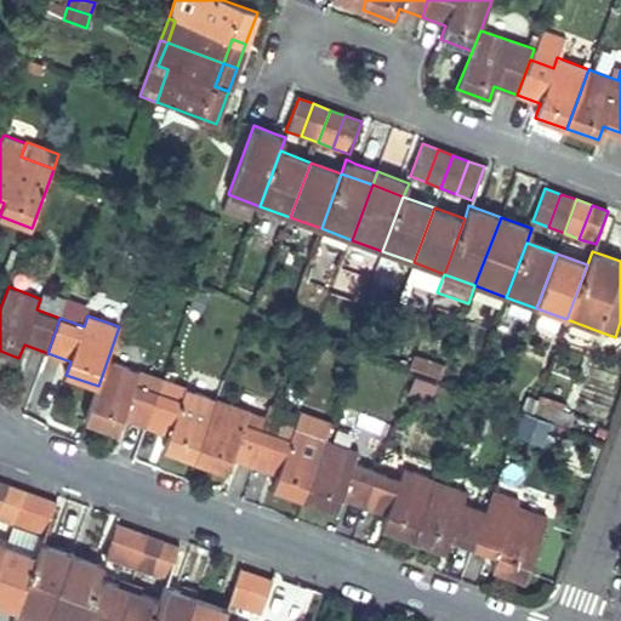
[(444,365),(412,354),(408,369),(412,370),(439,381),(444,365)]
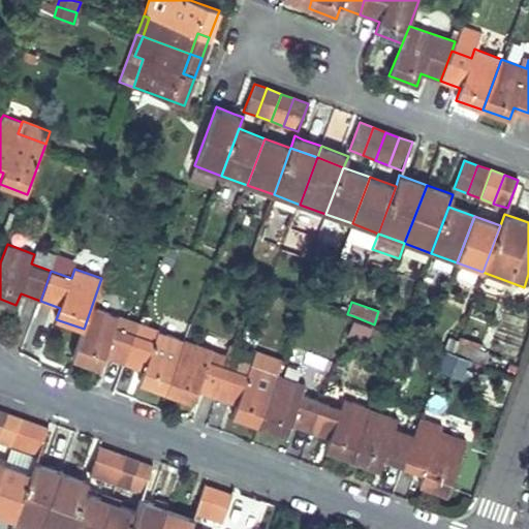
[(104,356),(124,364),(135,334),(115,327),(119,318),(91,308),(84,329),(72,358),(100,368),(104,356)]
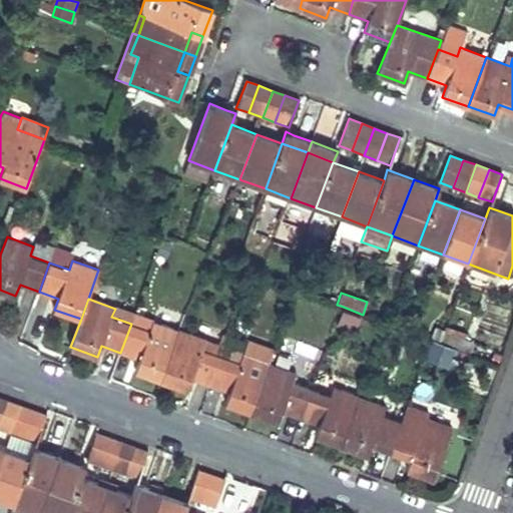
[(135,371),(161,380),(179,332),(153,322),(150,331),(131,324),(120,353),(139,360),(135,371)]
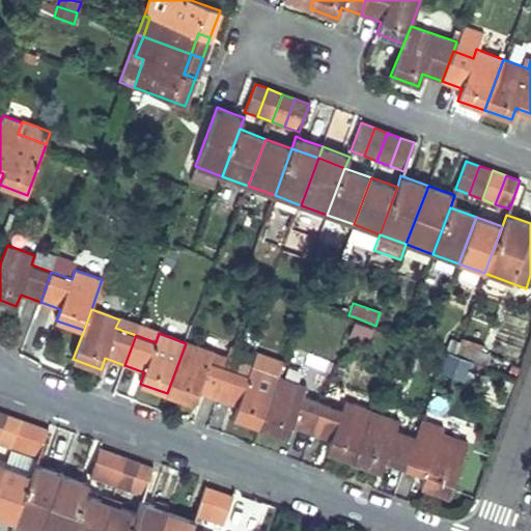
[(198,392),(218,399),(228,369),(210,362),(213,353),(186,343),(167,393),(194,403),(198,392)]
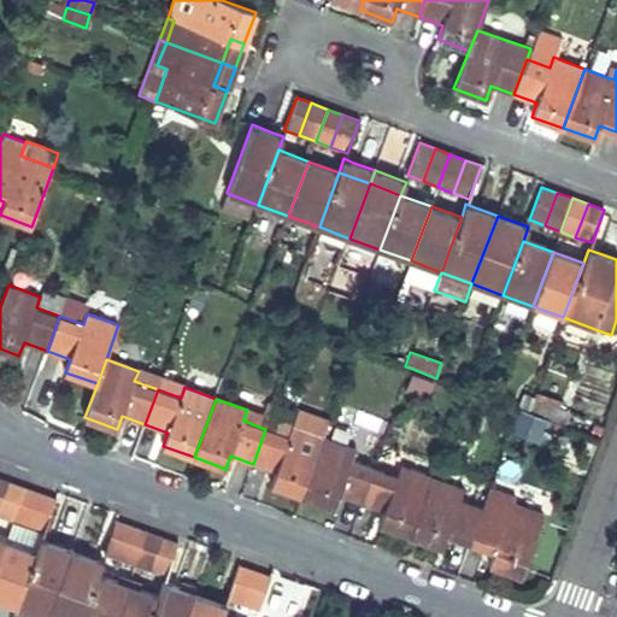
[(529,413),(565,427),(570,415),(534,400),(529,413)]
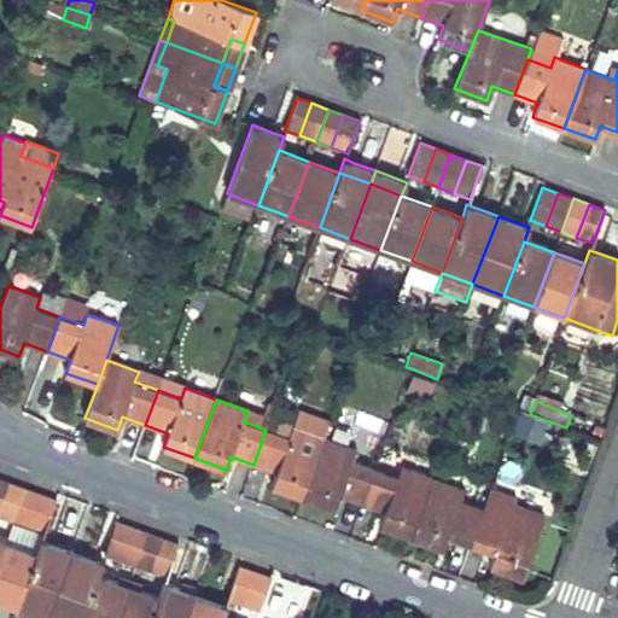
[(248,410),(244,421),(266,430),(269,418),(274,407),(267,403),(262,415),(248,410)]
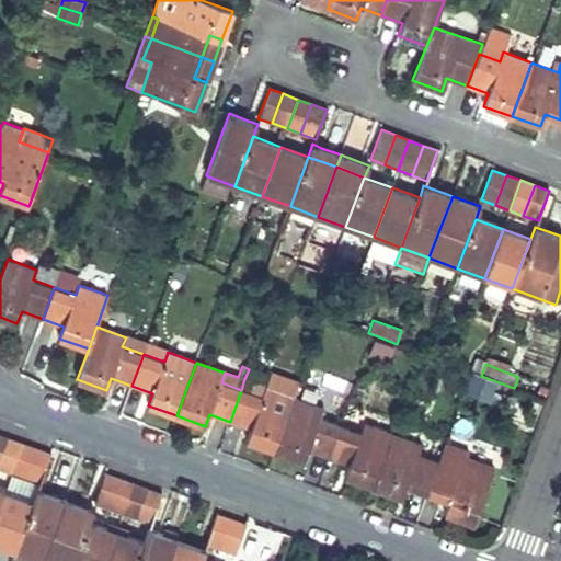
[(247,442),(274,450),(294,398),(299,382),(271,373),(265,387),(262,397),(241,390),(230,422),(251,428),(247,442)]
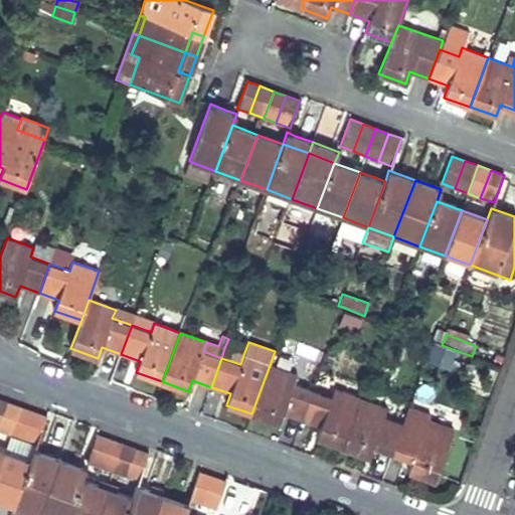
[(283,412),(302,419),(312,391),(294,383),(296,375),(270,365),(251,413),(279,423),(283,412)]
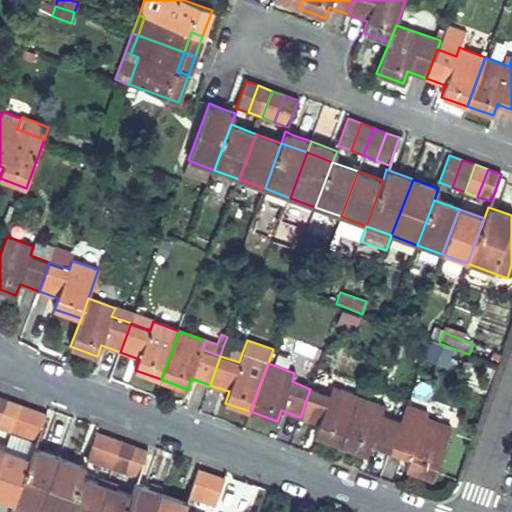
[(315,435),(341,444),(360,396),(333,386),(330,395),(310,389),(300,417),(319,424),(315,435)]
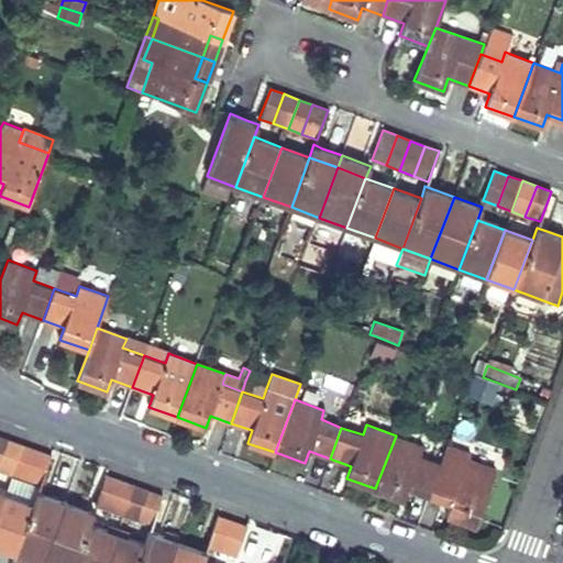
[(408,487),(429,495),(441,463),(420,455),(423,445),(396,435),(375,488),(404,499),(408,487)]
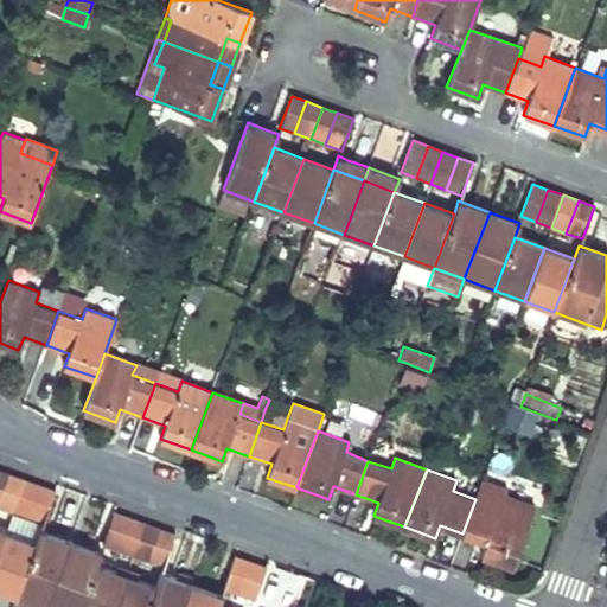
[(0,500),(10,475),(0,471),(0,500)]
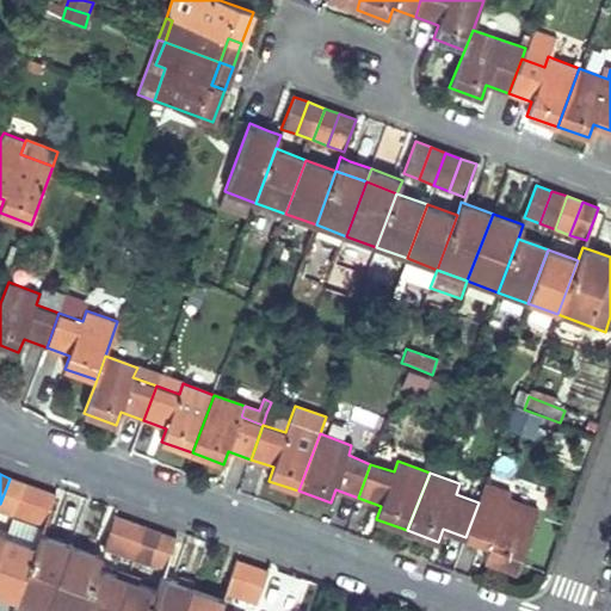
[(24,483),(10,479),(0,504),(0,510),(13,516),(24,483)]
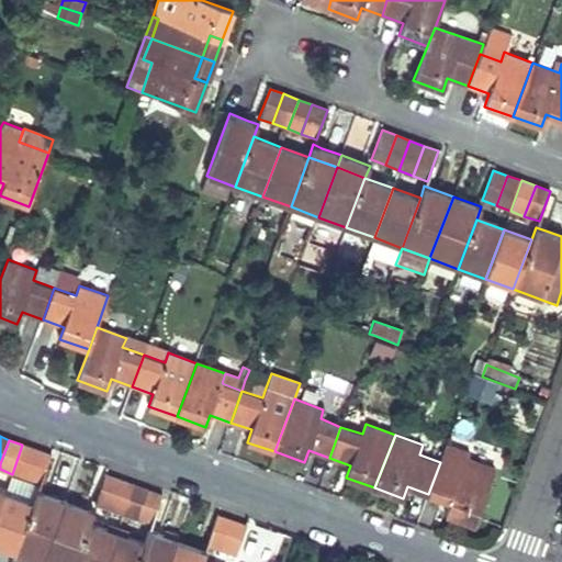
[(440,462),(428,494),(449,501),(445,514),(474,524),(495,468),(467,458),(469,451),(447,444),(440,462)]
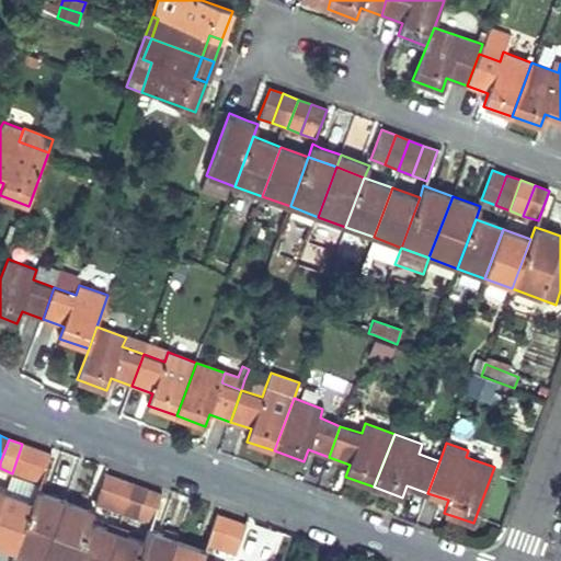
[(22,444),(12,473),(25,479),(36,449),(22,444)]
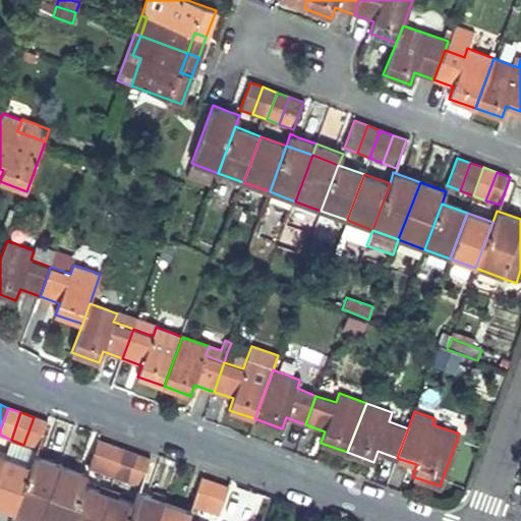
[(34,417),(23,445),(38,449),(47,422),(34,417)]
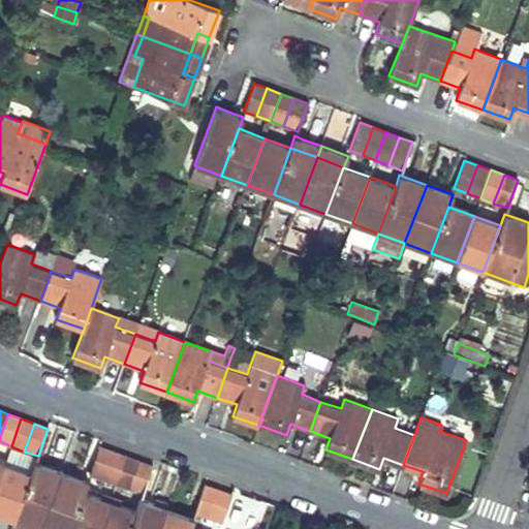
[(24,452),(11,446),(4,464),(30,473),(34,462),(36,462),(38,456),(24,452)]
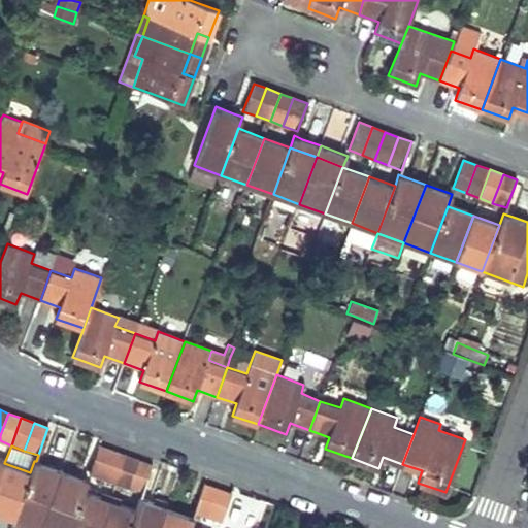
[(112,452),(99,446),(89,473),(103,480),(112,452)]
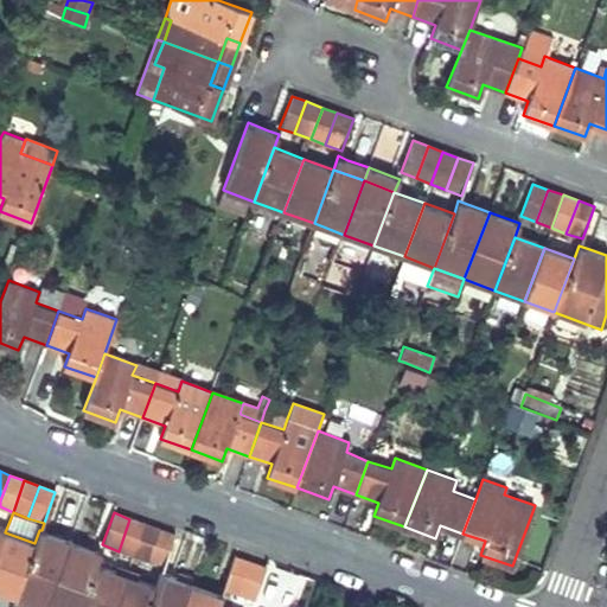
[(129,519),(119,551),(133,556),(145,524),(129,519)]
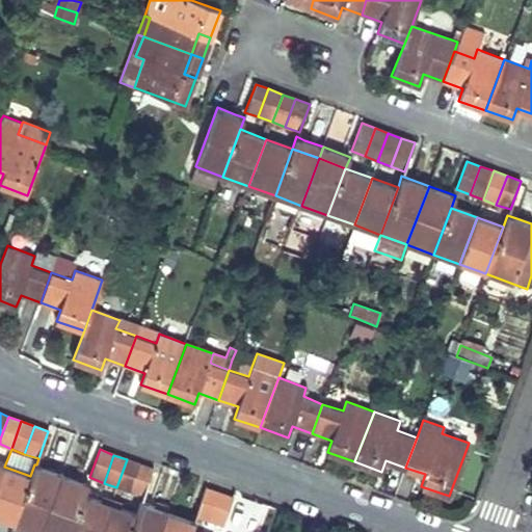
[(127,459),(116,487),(130,493),(140,463),(127,459)]
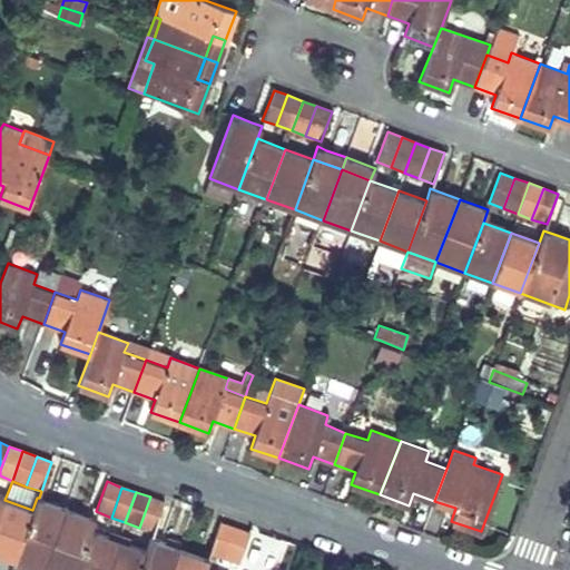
[(150,497),(139,528),(154,532),(165,502),(150,497)]
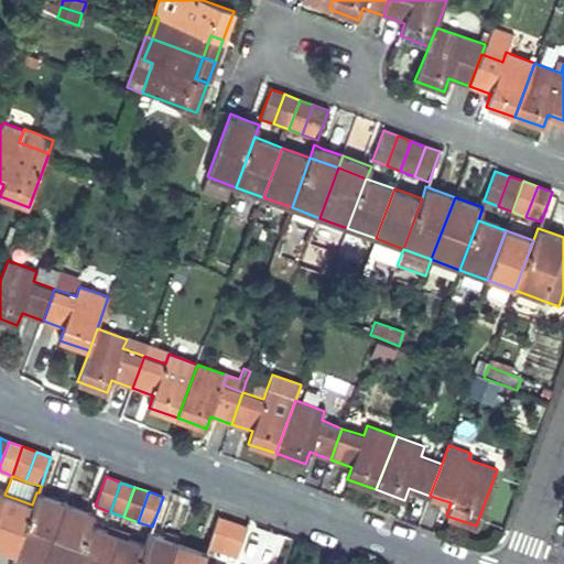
[(32,505),(61,514),(65,502),(45,496),(39,492),(36,492),(32,505)]
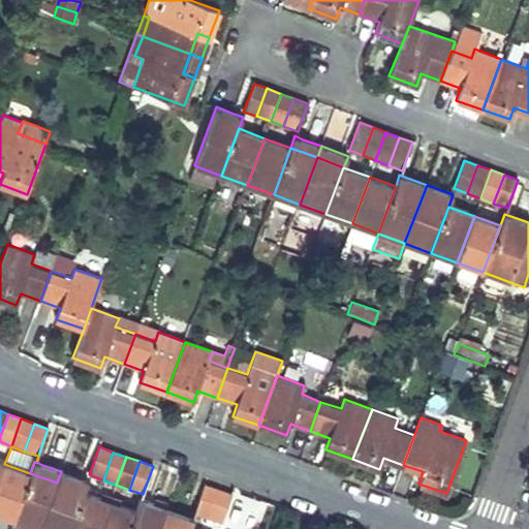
[(0,475),(0,515),(13,520),(30,473),(4,464),(0,475)]
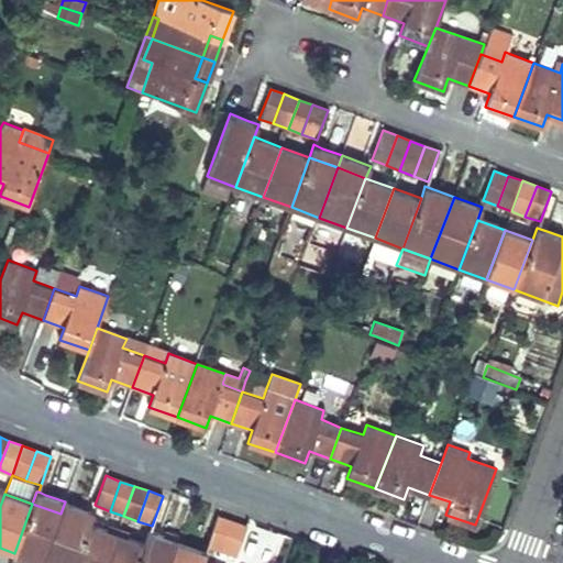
[(61,514),(89,525),(94,511),(85,508),(65,501),(61,514)]
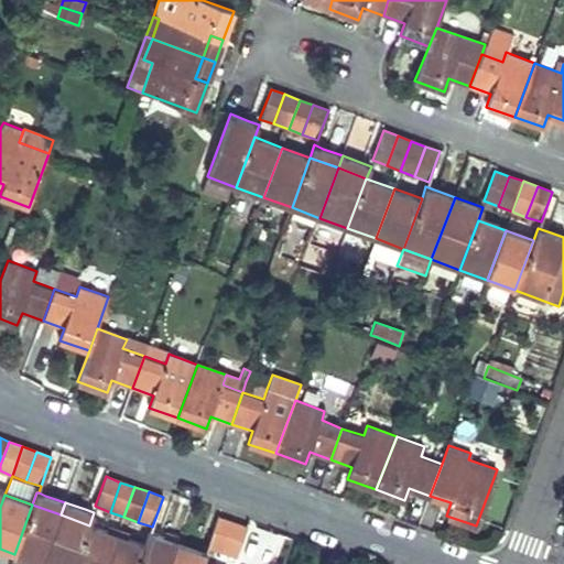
[(14,554),(41,563),(42,563),(61,514),(32,505),(14,554)]
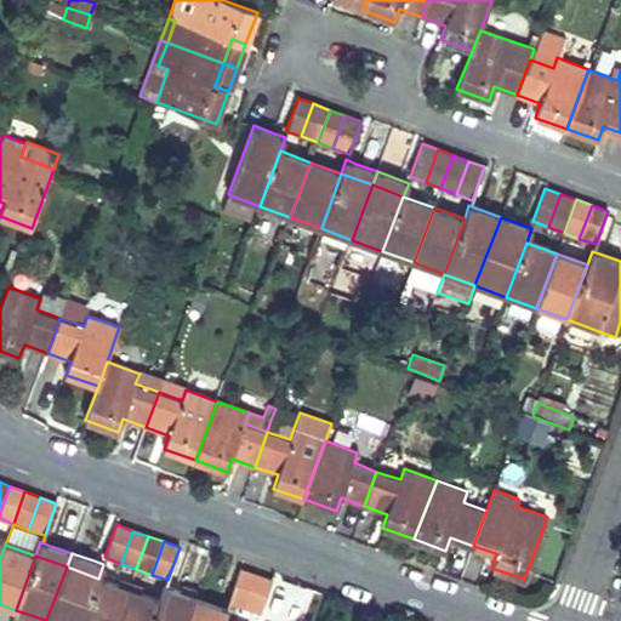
[(46,620),(81,620),(98,579),(67,567),(46,620)]
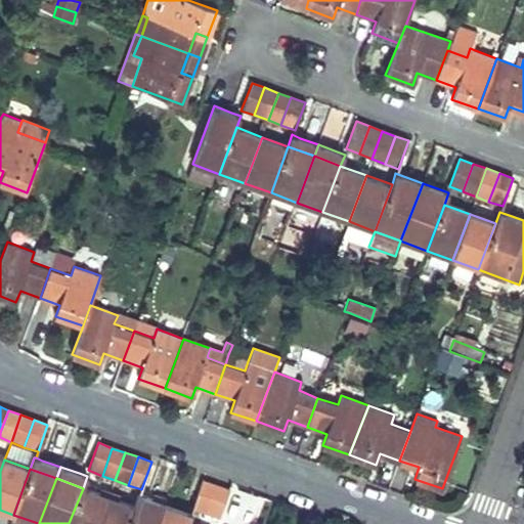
[(203,479),(192,507),(206,513),(216,484),(203,479)]
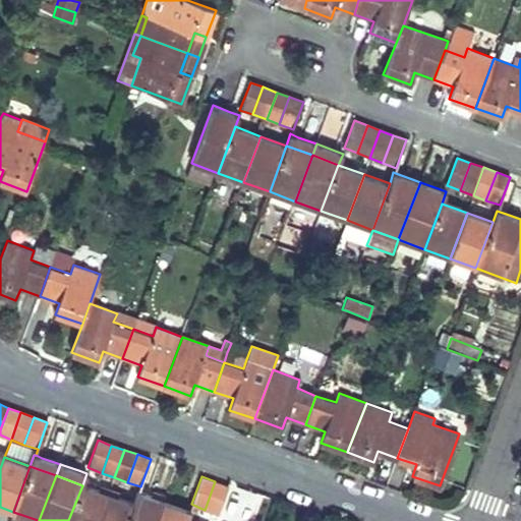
[(215,481),(205,510),(218,515),(229,487),(215,481)]
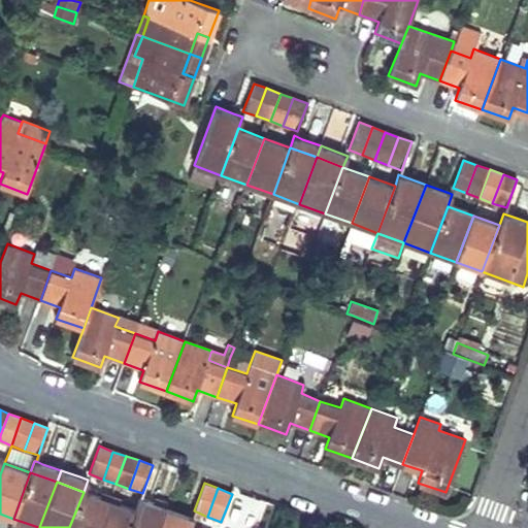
[(69,527),(99,527),(109,500),(84,492),(69,527)]
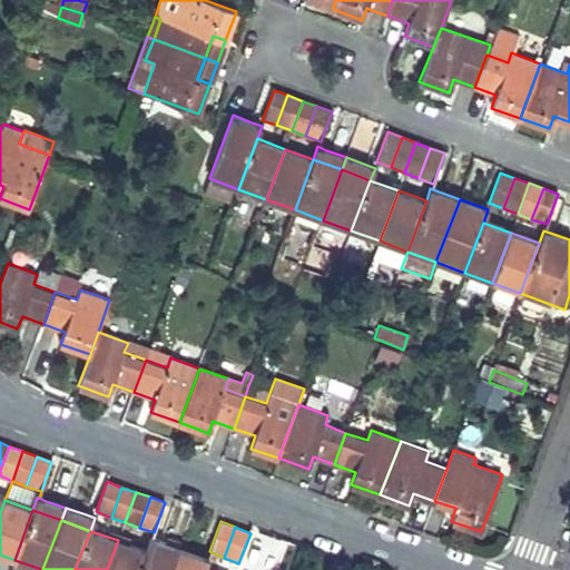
[(146,551),(175,561),(179,549),(159,541),(150,538),(146,551)]
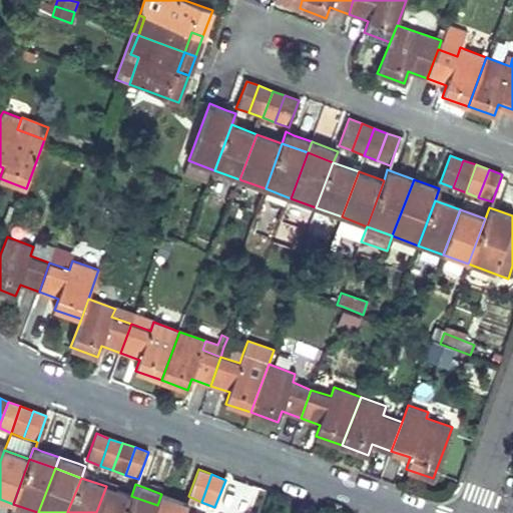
[(96,512),(125,512),(131,496),(106,486),(96,512)]
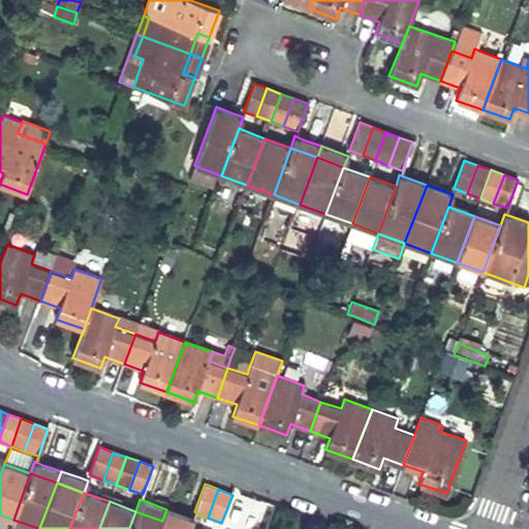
[(162,521),(185,528),(188,528),(193,519),(192,518),(166,509),(162,521)]
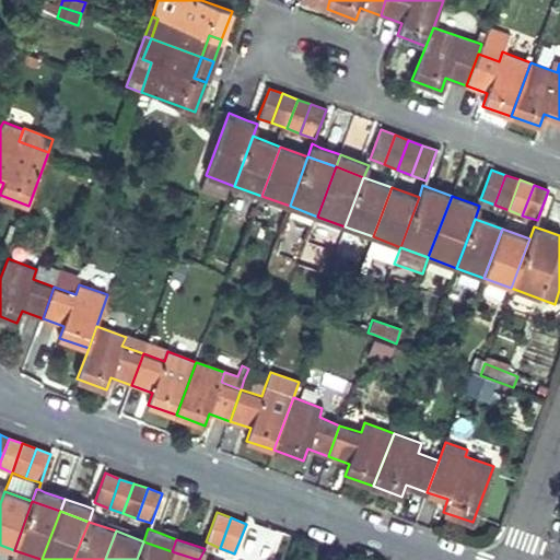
[(137,559),(167,559),(172,551),(143,541),(137,559)]
